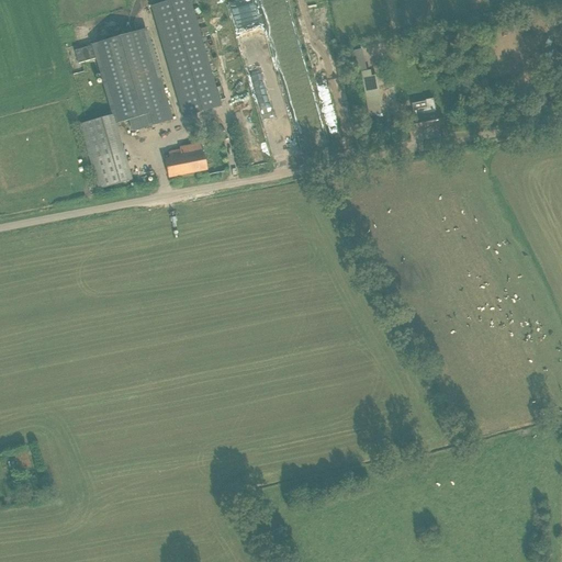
[(173,0),(152,7),(183,116),(220,107),(188,0),(173,0)]
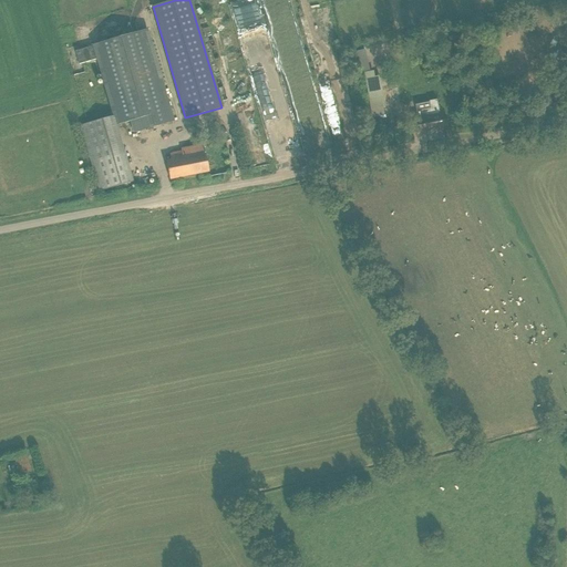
[(219,71),(297,61),(295,43),(300,42),(298,27),(250,32),(251,40),(241,41),(244,51),(218,54),(219,71)]
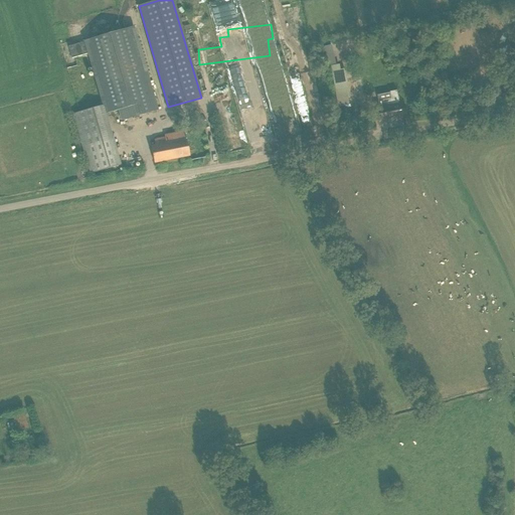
[(104,106),(106,114),(119,110),(122,121),(157,111),(135,27),(84,40),(104,106)]
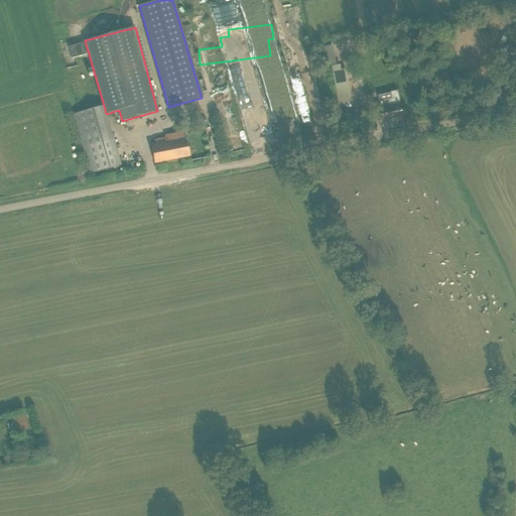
[(332,67),(336,90),(338,100),(351,98),(346,71),(341,72),(340,66),(332,67)]
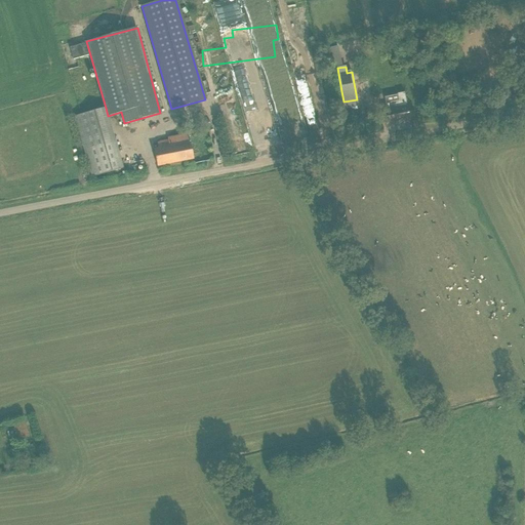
[(385,110),(386,115),(388,124),(409,120),(404,92),(397,94),(398,102),(390,103),(391,109),(385,110)]
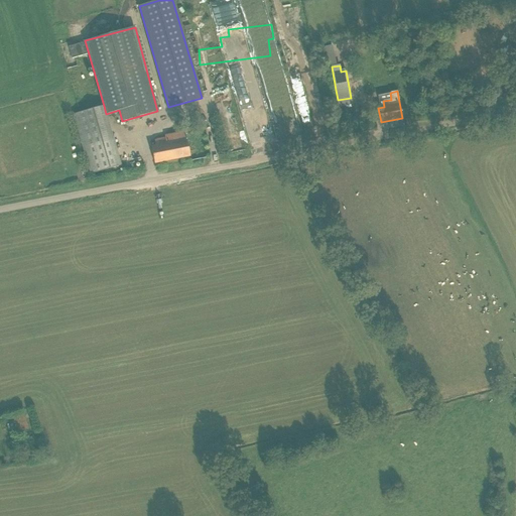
[(106,114),(104,106),(74,114),(91,173),(121,165),(118,155),(106,114)]
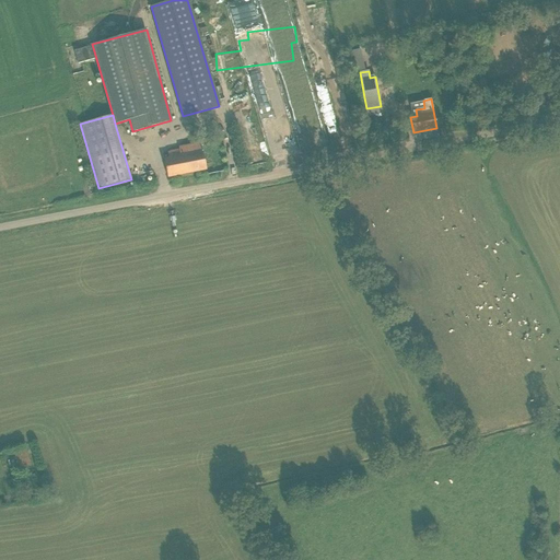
[(292,130),(307,129),(306,119),(291,120),(292,130)]
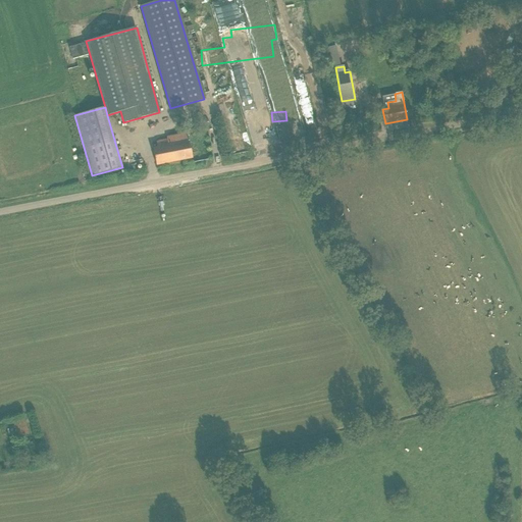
[(153,148),(156,165),(193,158),(188,133),(166,137),(167,140),(156,142),(157,147),(153,148)]
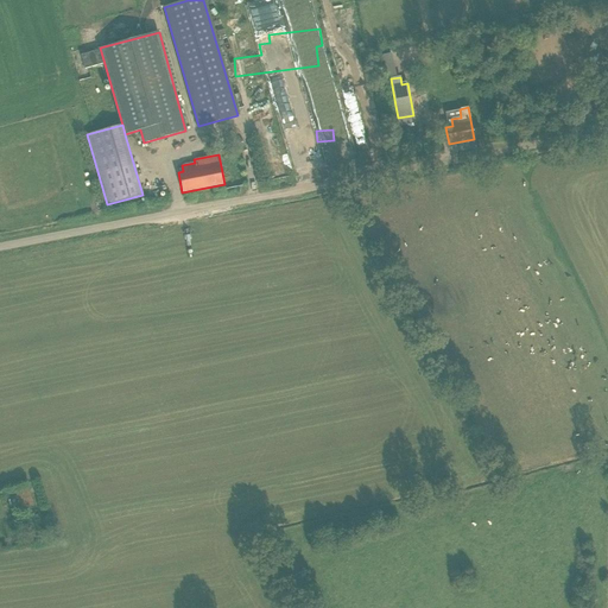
[(26,491),(18,493),(23,508),(31,505),(26,491)]
